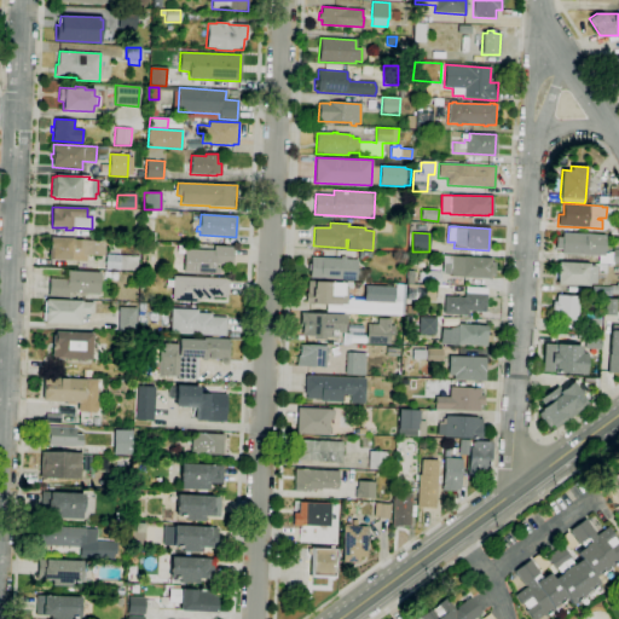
[(618,264),(614,264),(614,265),(597,264),(599,255),(561,254),(561,249),(555,249),(556,237),(561,237),(562,232),(606,235),(605,254),(613,253),(613,249),(618,249),(618,264)]
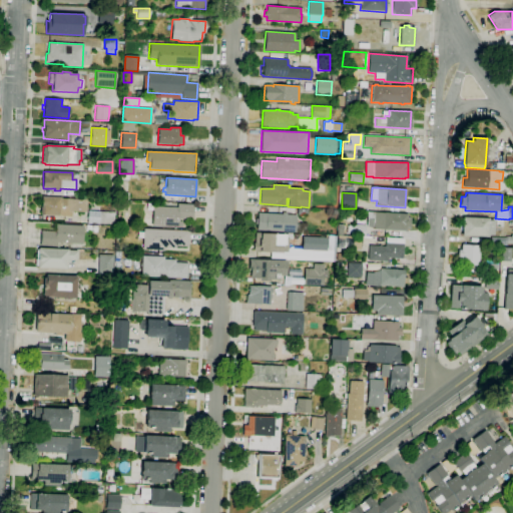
[(71,216),(41,214),(42,196),(86,200),(86,212),(71,211),(71,216)]
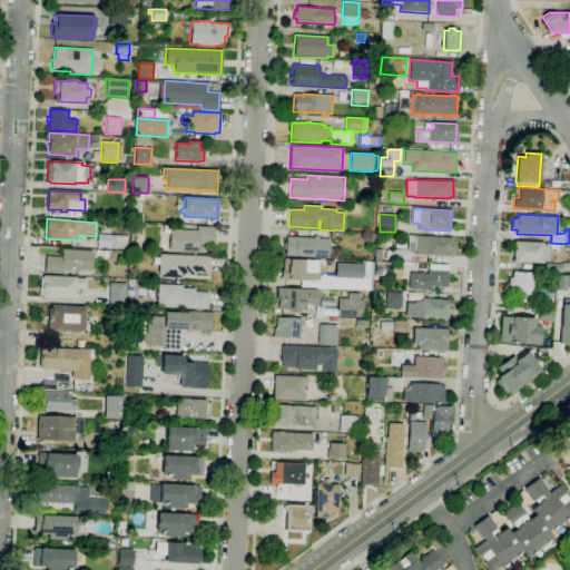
[(203,253),(168,251),(170,229),(197,231),(197,226),(215,227),(214,244),(198,243),(198,246),(203,246),(203,253)]
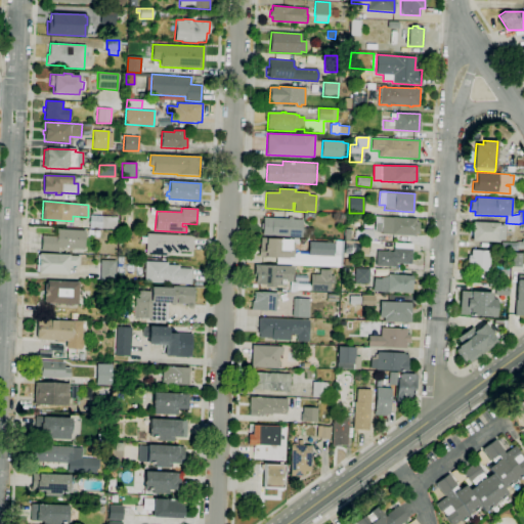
[(116,229),(90,228),(90,216),(117,217),(116,229)]
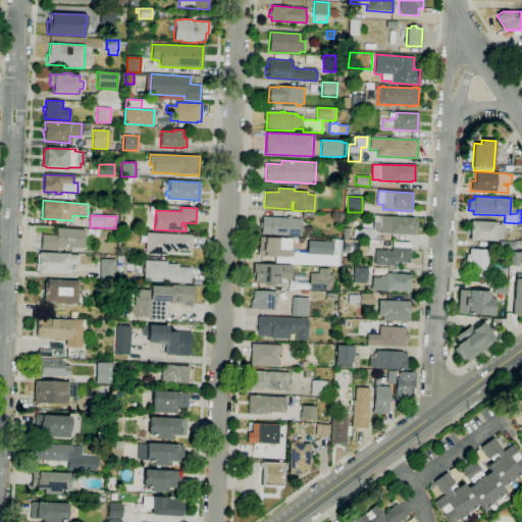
[(413,236),(379,232),(379,230),(373,230),(374,222),(373,222),(374,217),(378,217),(378,215),(414,218),(414,221),(418,221),(417,232),(413,232),(413,236)]
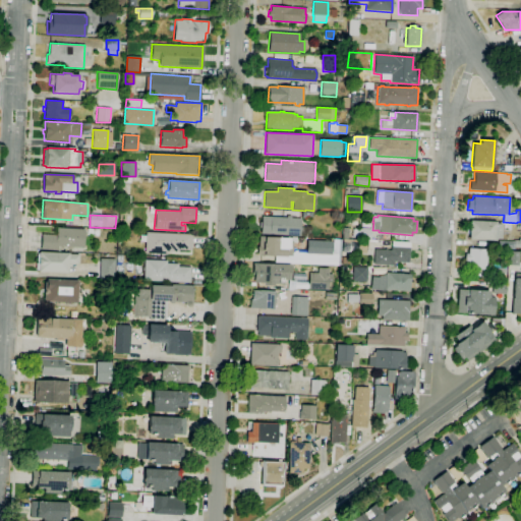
[(300,236),(261,234),(261,228),(259,228),(259,222),(262,222),(262,216),(286,218),(286,216),(291,216),(291,218),(301,218),(300,236)]
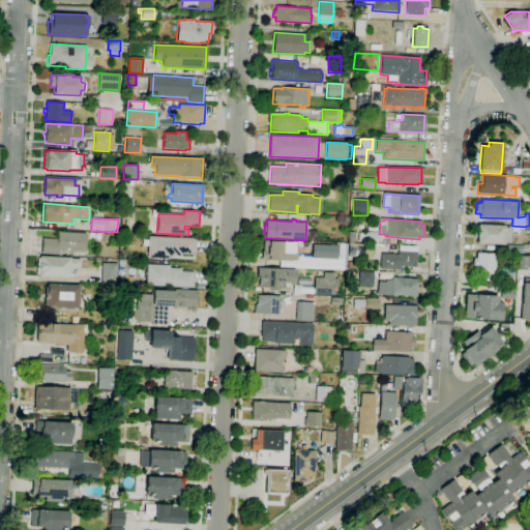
[(504,245),(477,243),(478,224),(505,226),(505,228),(510,228),(509,243),(504,243),(504,245)]
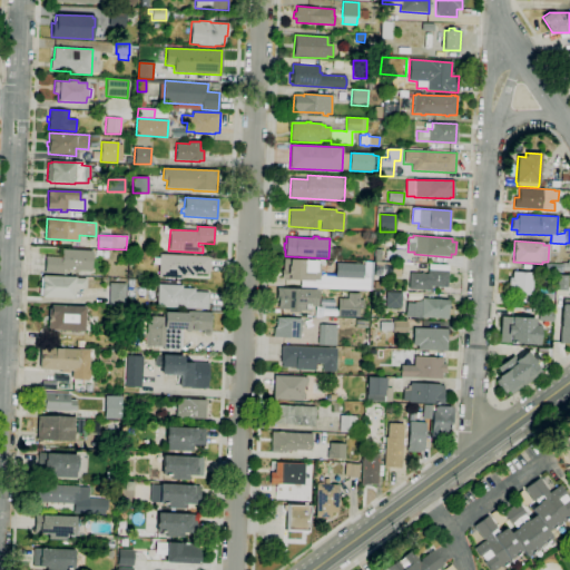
[(64,274),(45,273),(46,256),(61,257),(62,249),(92,251),(91,272),(64,269),(64,274)]
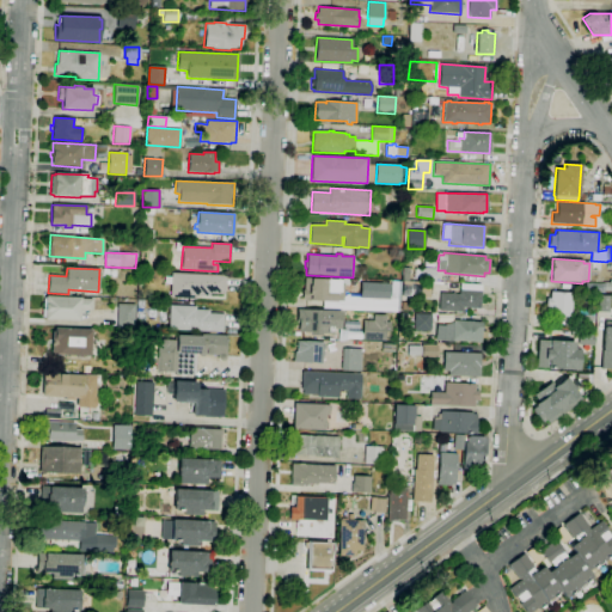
[(418,281),(404,280),(404,273),(420,273),(420,268),(436,269),(435,281),(420,280),(418,281)]
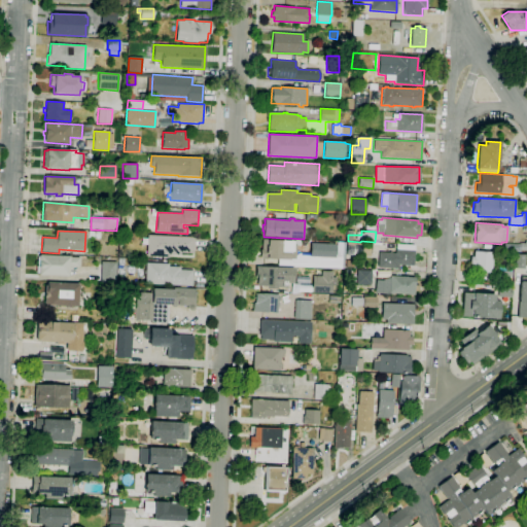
[(169,257),(146,256),(147,236),(194,238),(194,251),(192,251),(191,253),(180,252),(180,255),(169,254),(169,257)]
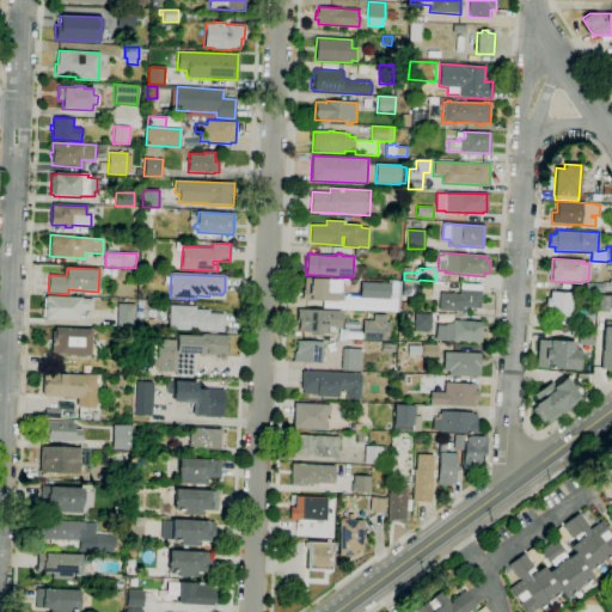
[(341,308),(322,307),(323,301),(301,300),(303,289),(304,289),(304,279),(338,280),(338,283),(343,285),(343,301),(341,301),(341,308)]
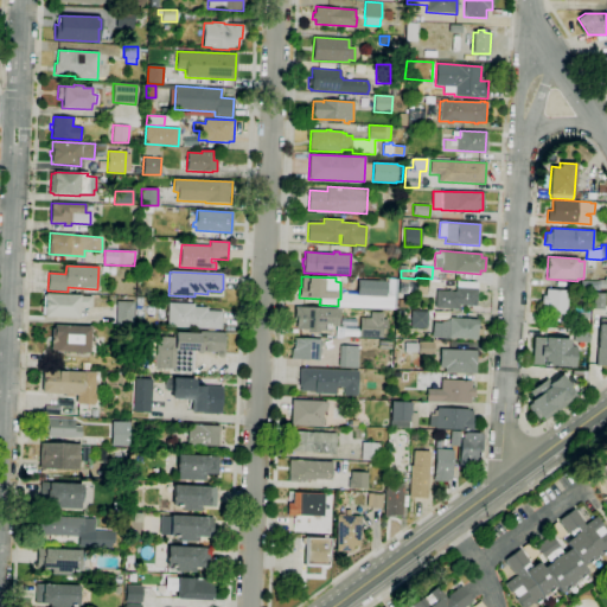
[(427,295),(398,294),(400,279),(427,280),(427,295)]
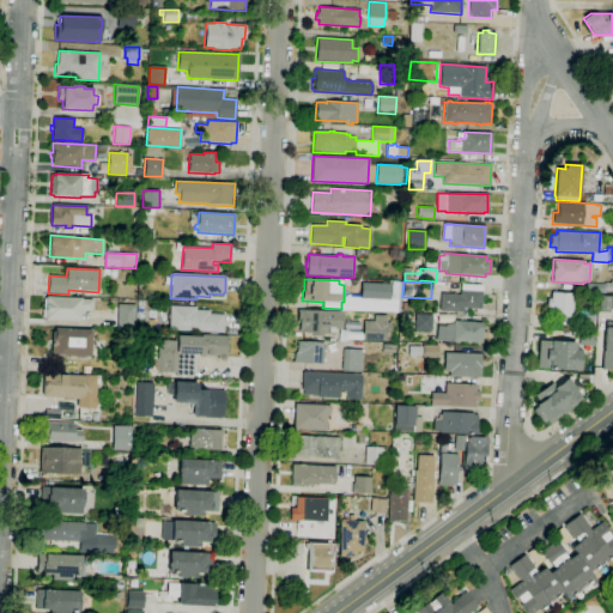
[(390,301),(359,299),(360,283),(390,284),(390,301)]
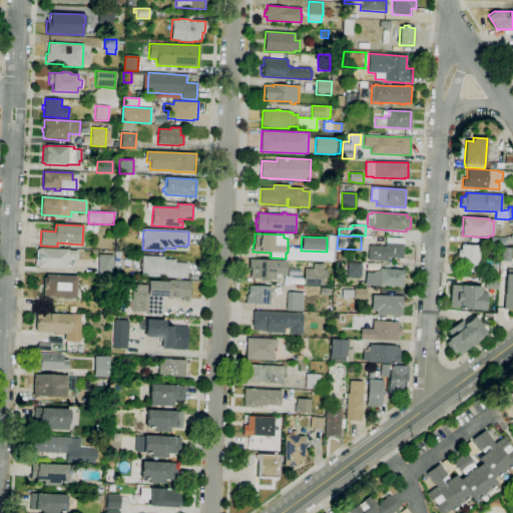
[(387,262),(368,261),(369,245),(379,245),(381,245),(381,246),(385,246),(385,242),(387,242),(387,241),(390,242),(403,243),(403,252),(401,252),(401,259),(387,258),(387,262)]
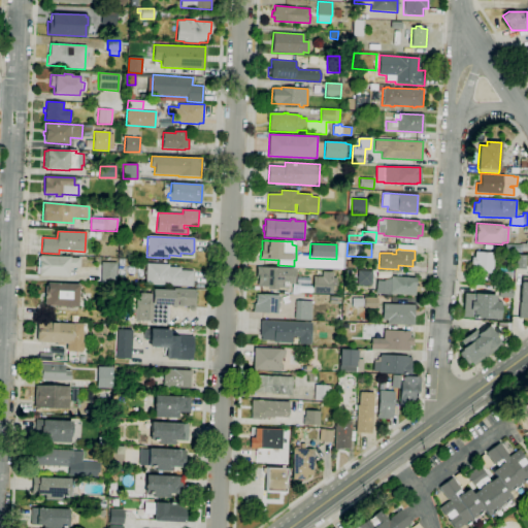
[(493,273),(473,271),(474,265),(471,265),(471,257),(474,257),(474,252),(494,253),(493,273)]
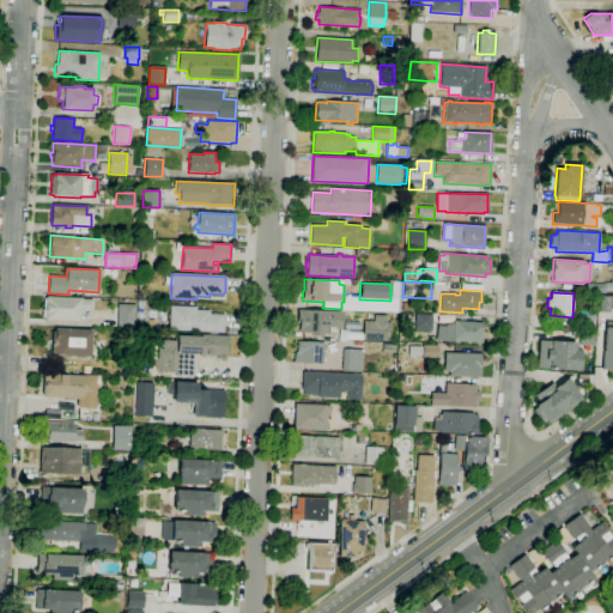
[(80,321),(44,320),(44,319),(42,319),(43,298),(46,298),(46,297),(80,298),(80,299),(91,301),(91,311),(83,310),(83,315),(80,314),(80,321)]
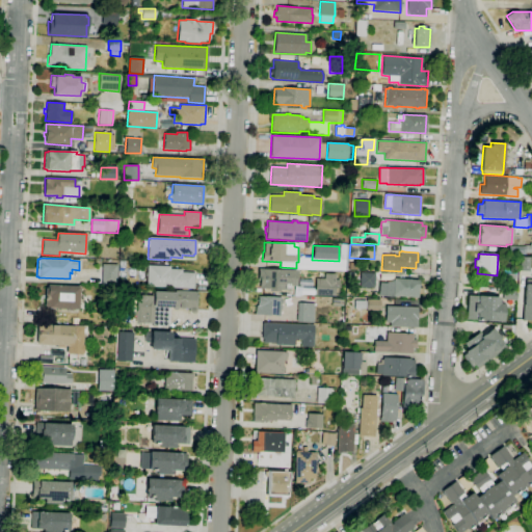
[(116,285),(102,285),(102,264),(117,265),(116,285)]
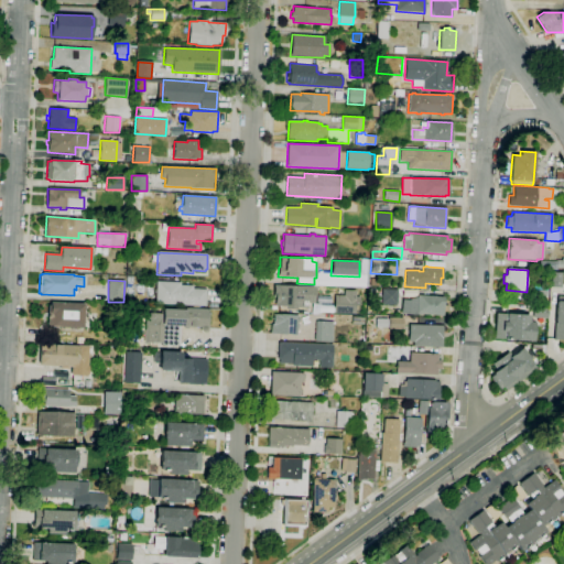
[(205,306),(155,304),(156,281),(180,282),(180,285),(193,285),(192,289),(206,290),(205,306)]
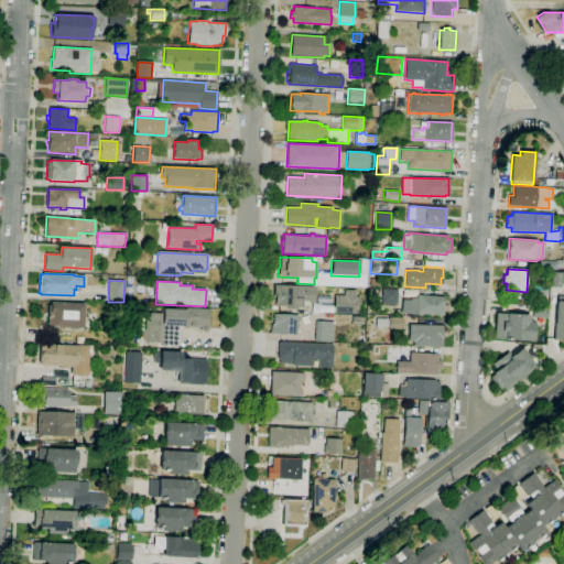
[(314,304),(307,303),(307,308),(296,307),(296,310),(284,308),(284,306),(274,305),(275,297),(273,297),(274,285),(314,286),(314,304)]
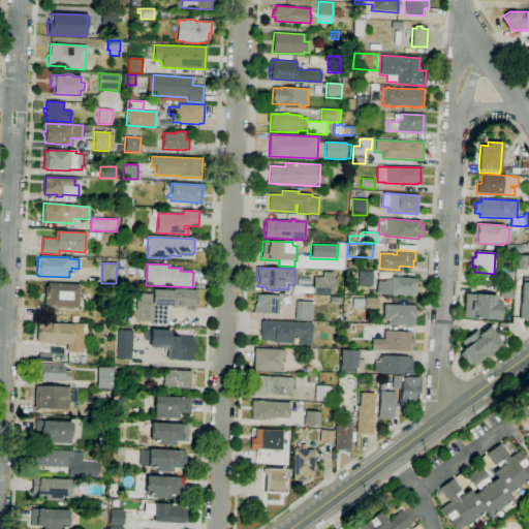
[(514,283),(501,282),(501,279),(499,279),(500,273),(502,273),(502,272),(500,272),(500,268),(514,269),(514,273),(514,279),(514,283)]
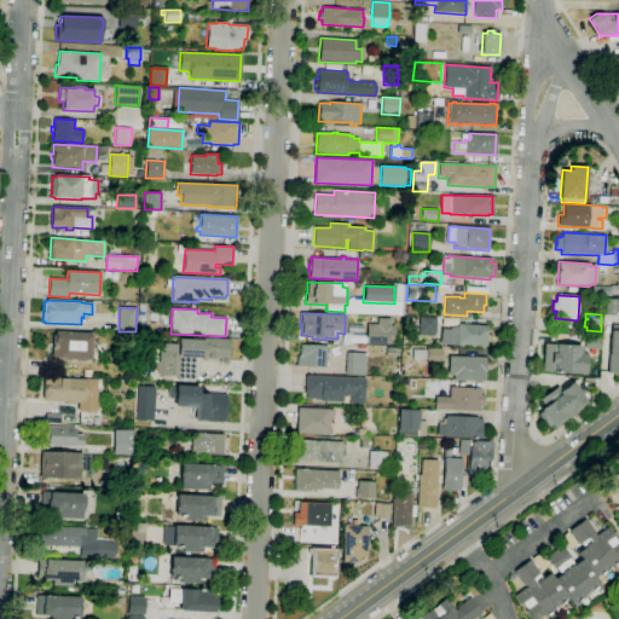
[(435,335),(418,334),(420,317),(437,318),(435,335)]
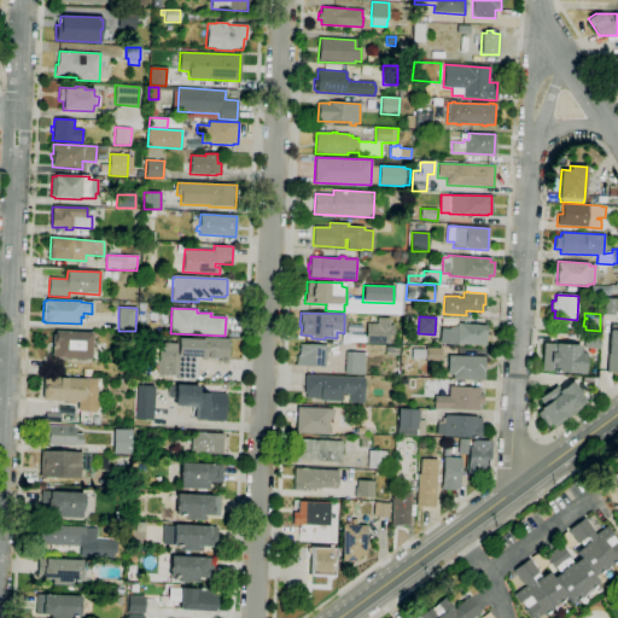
[(389,344),(366,343),(366,324),(377,325),(377,318),(390,319),(389,325),(394,325),(394,334),(390,334),(389,344)]
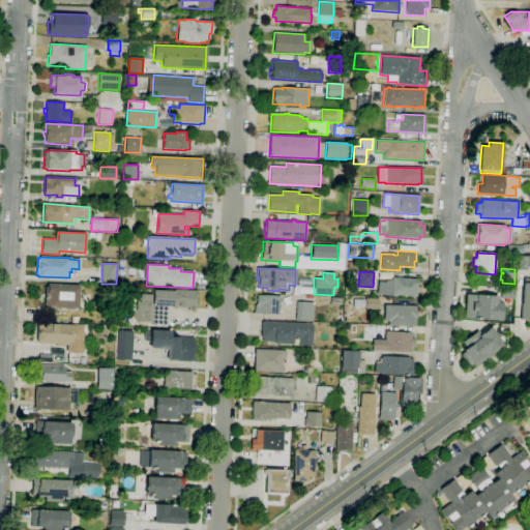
[(529,276),(521,276),(520,319),(529,319),(529,276)]
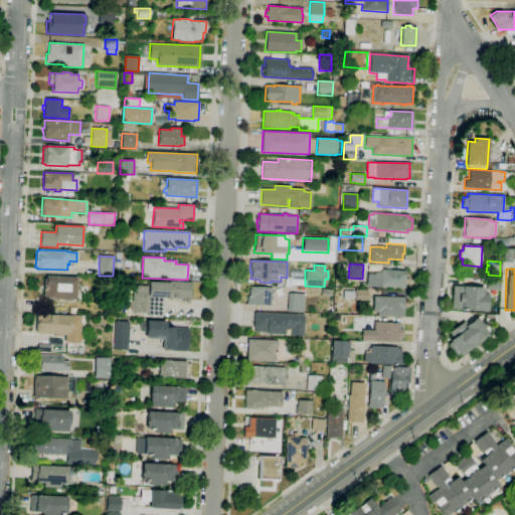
[(404,289),(380,287),(380,288),(366,287),(367,274),(373,274),(374,273),(380,272),(380,270),(405,272),(405,279),(409,279),(409,285),(404,284),(404,289)]
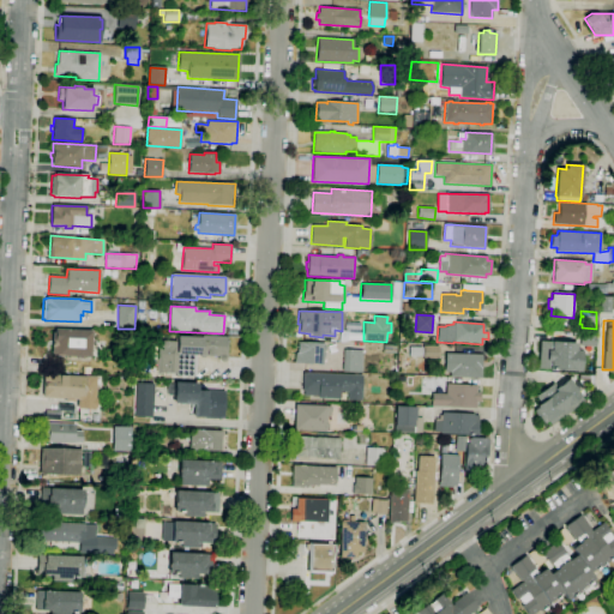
[(90,357),(55,355),(56,354),(52,354),(53,332),(55,332),(55,329),(91,331),(90,357)]
